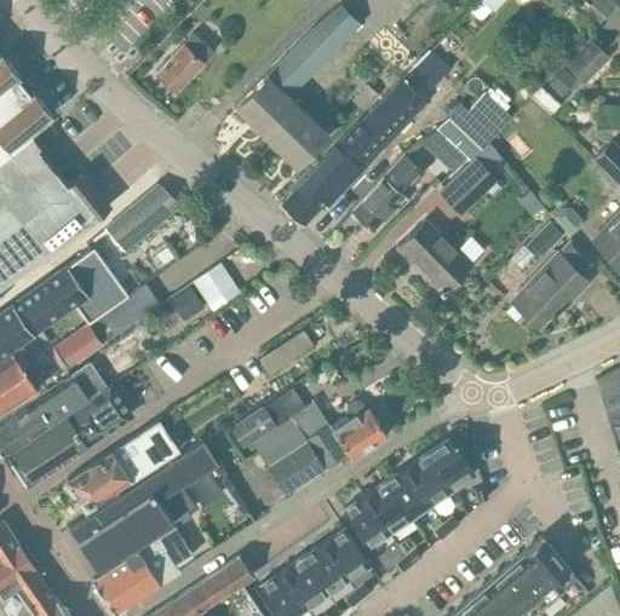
[(480,1),(469,12),(481,24),(492,11),(494,15),(505,0),(482,0),(481,3),(480,1)]
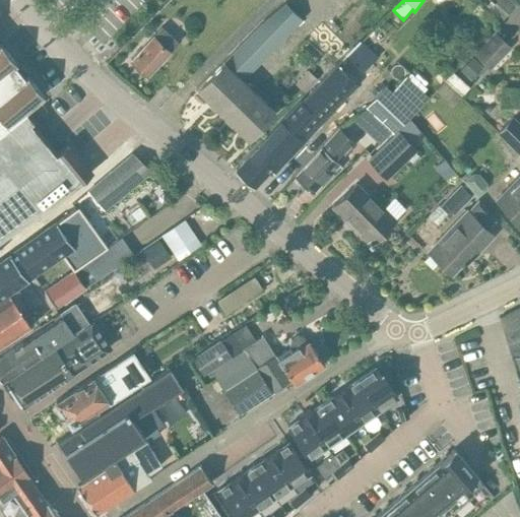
[(503,0),(499,0),(489,11),(501,22),(513,9),(503,0)]
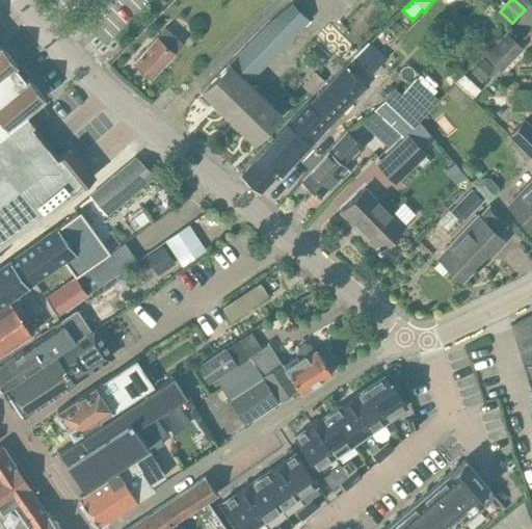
[(531,0),(517,0),(529,9),(531,4),(531,0)]
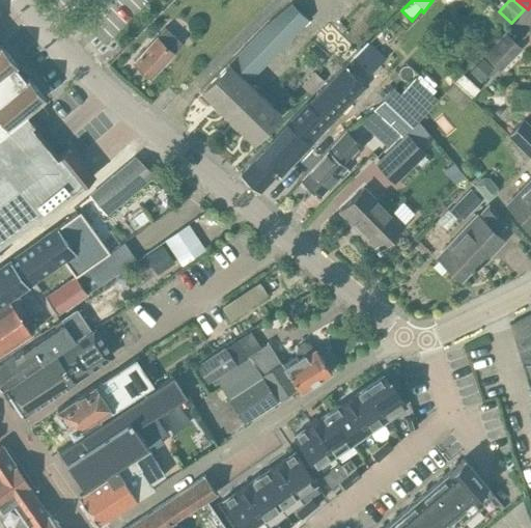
[(266,26),(228,63),(200,93),(226,117),(254,88),(250,84),(309,22),(291,5),(266,26)]
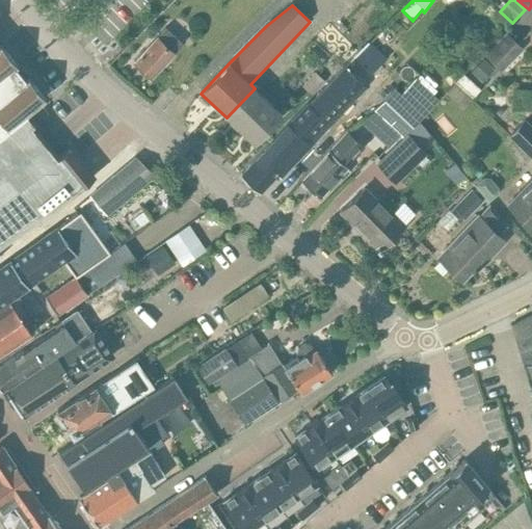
[(166,30),(134,63),(152,79),(183,46),(166,30)]
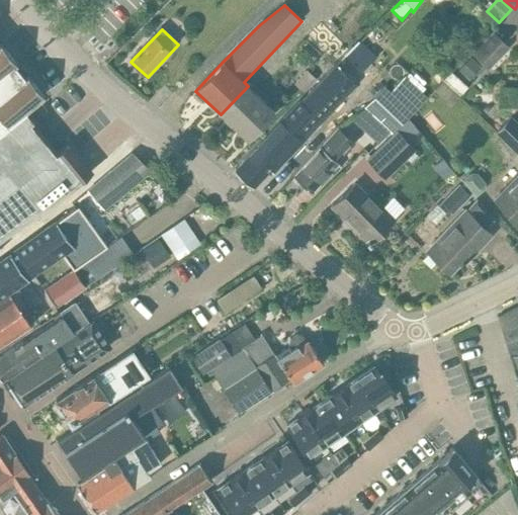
[(380,40),(370,30),(344,57),(362,74),(383,53),(376,45),(380,40)]
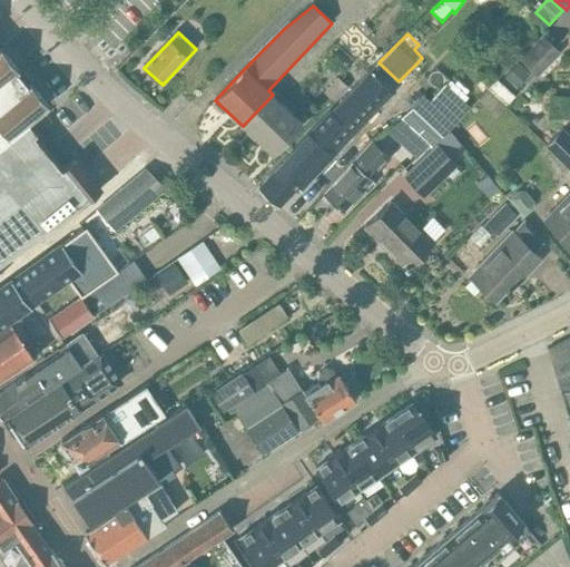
[(518,60),(519,61),(536,78),(537,79),(561,55),(542,36),(518,60)]
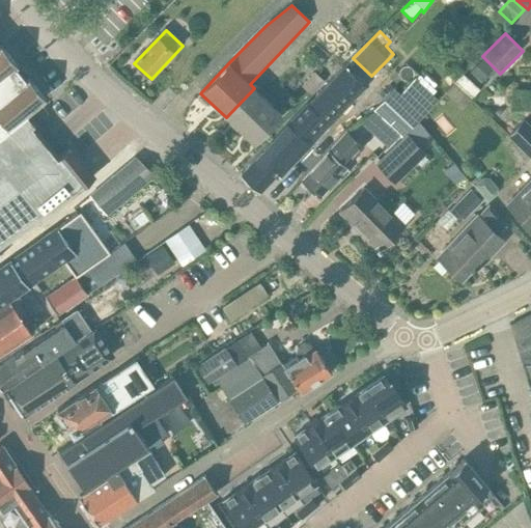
[(0,136),(28,114),(46,100),(45,98),(22,70),(0,42),(0,136)]
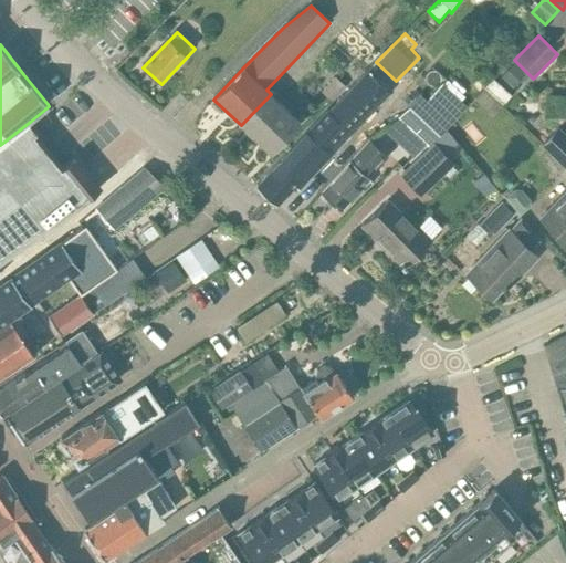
[(507,72),(501,79),(512,91),(520,83),(526,76),(514,65),(507,72)]
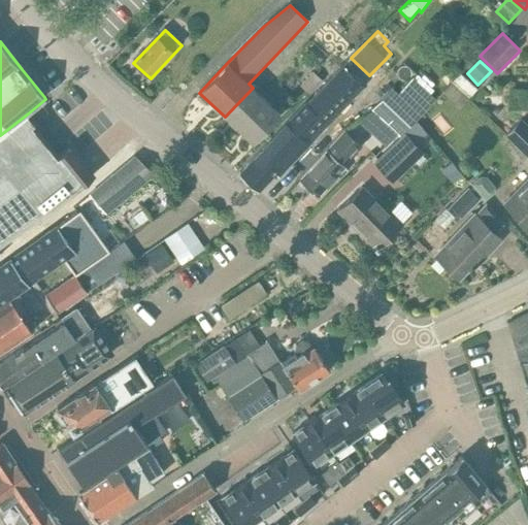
[(304,105),(239,175),(258,191),(309,135),(315,139),(362,89),(340,70),(306,106),(304,105)]
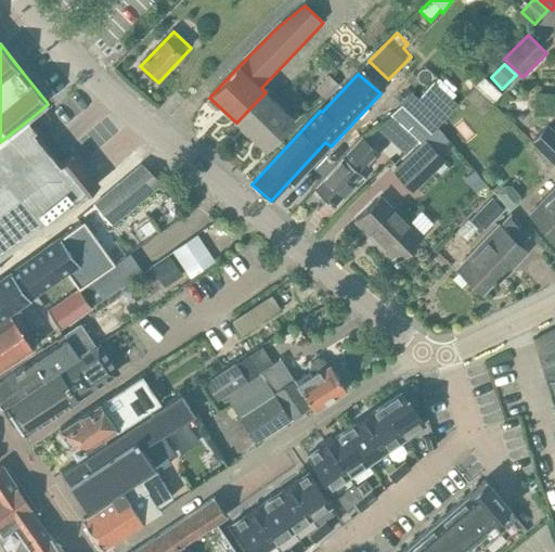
[(328,77),(314,92),(325,102),(339,87),(328,77)]
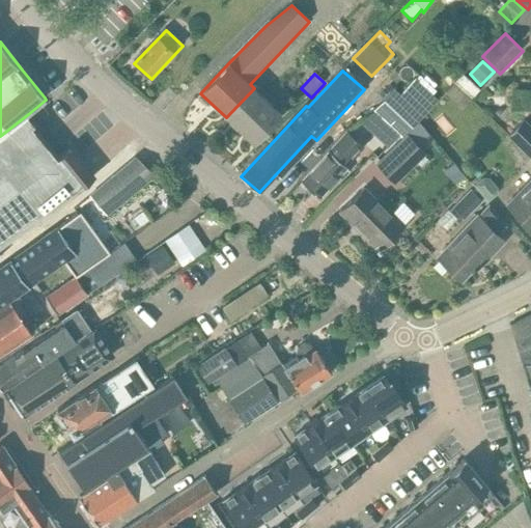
[(401,136),(435,100),(414,81),(399,95),(395,90),(374,113),(401,136)]
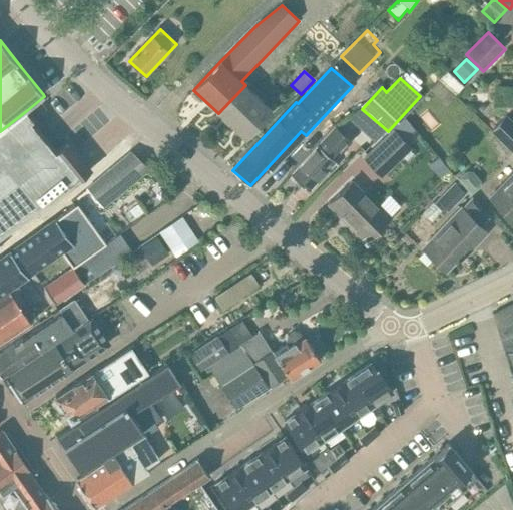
[(272,110),(245,85),(218,113),(244,139),(272,110)]
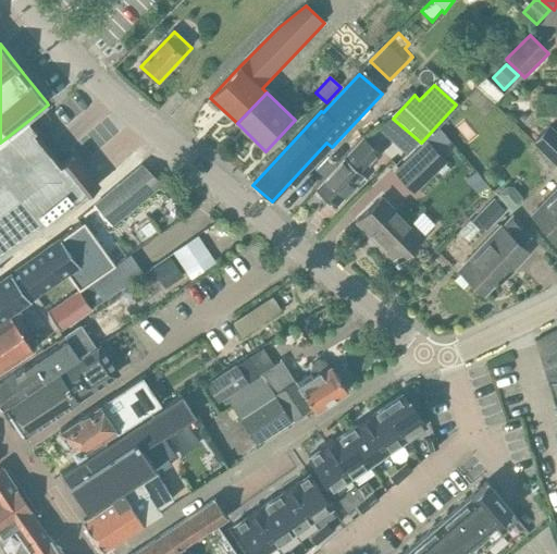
[(44,111),(34,120),(40,127),(50,120),(44,111)]
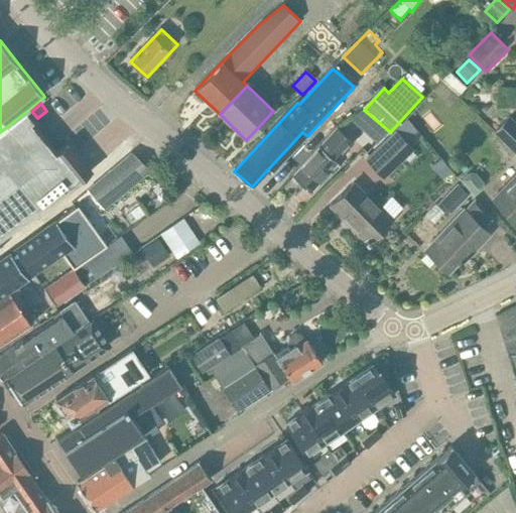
[(0,132),(0,241),(2,241),(27,222),(37,214),(38,217),(92,173),(87,167),(68,144),(56,154),(46,142),(36,129),(34,127),(37,125),(35,121),(34,121),(27,111),(0,132)]
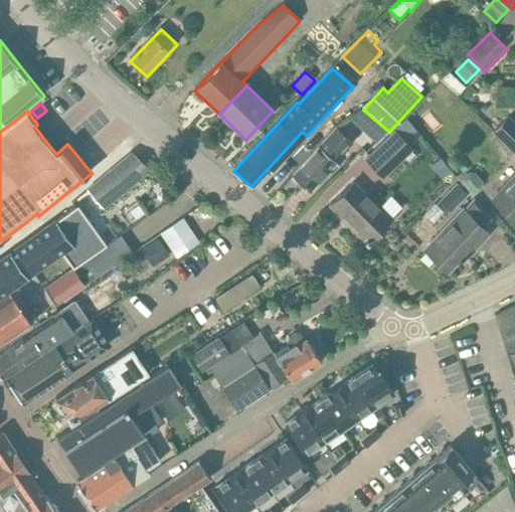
[(361,112),(348,120),(354,126),(365,115),(361,112)]
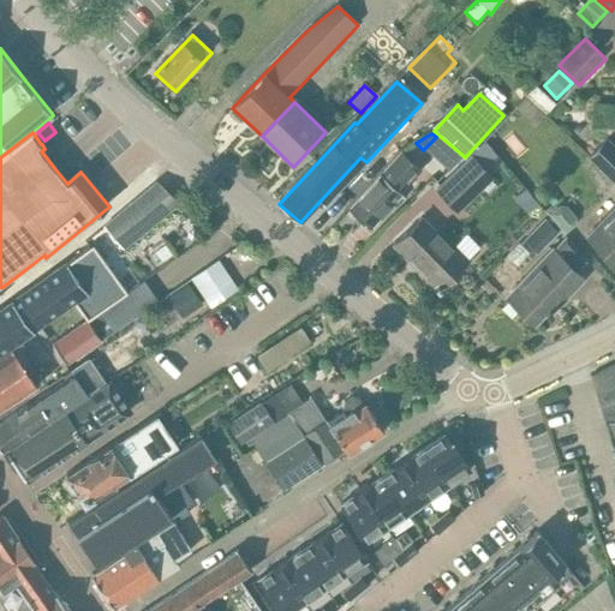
[(614,183),(614,180),(614,151),(605,142),(589,159),(614,183)]
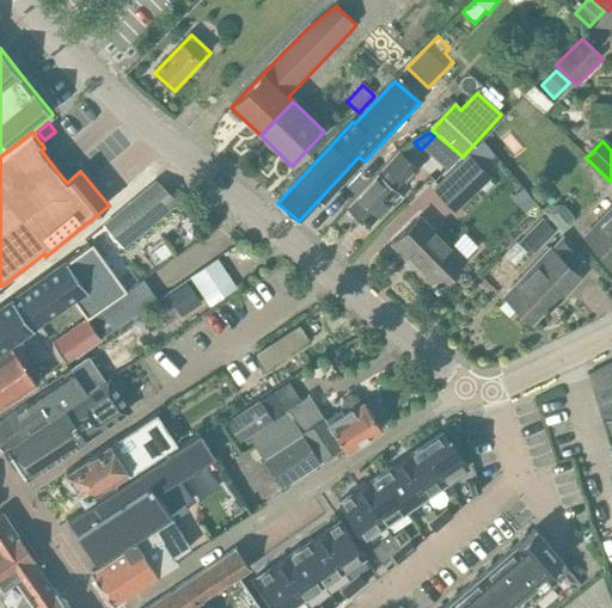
[(482,143),(469,157),(483,171),(496,158),(482,143)]
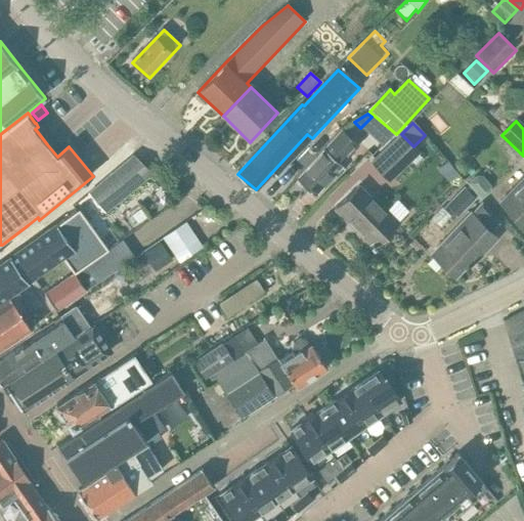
[(338,162),(354,142),(340,130),(296,178),(315,197),(334,176),(337,179),(345,171),(342,168),(343,166),(338,162)]
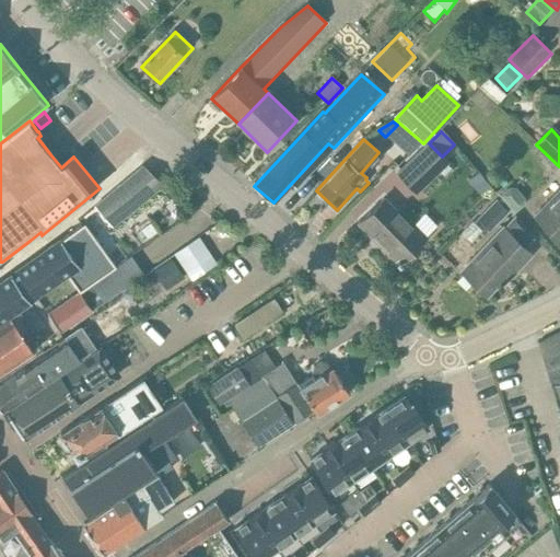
[(416,194),(447,163),(442,157),(429,143),(397,174),(416,194)]
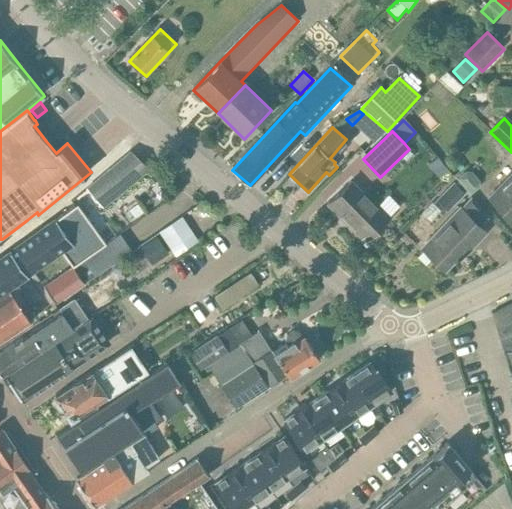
[(149,171),(148,171),(130,154),(87,190),(102,209),(149,171)]
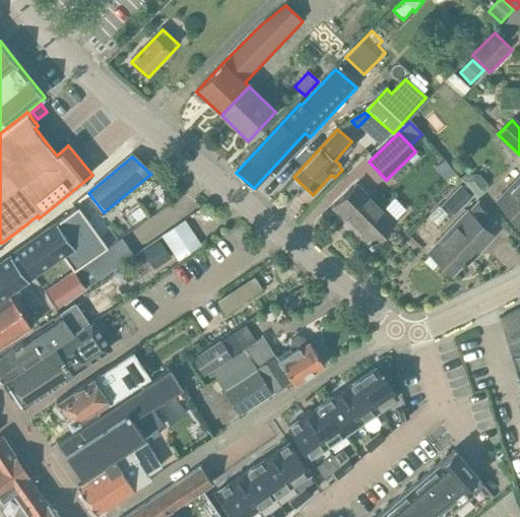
[(477,199),(485,192),(486,186),(478,176),(472,176),(464,183),(477,199)]
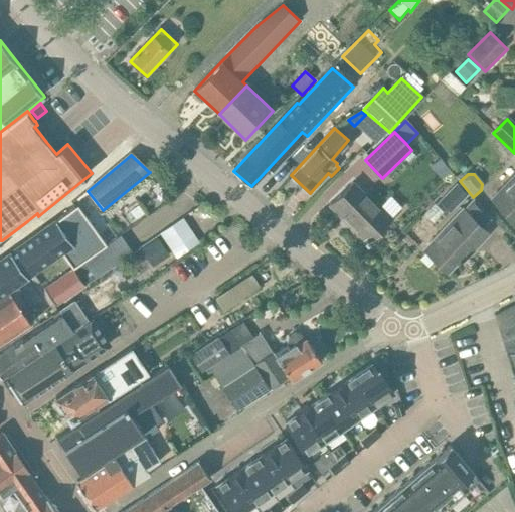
[(514,176),(494,198),(491,201),(514,223),(514,176)]
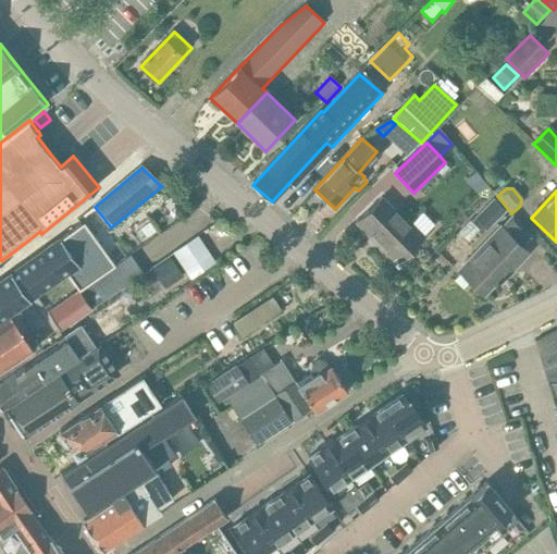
[(395,210),(383,198),(356,224),(396,266),(425,236),(397,208),(395,210)]
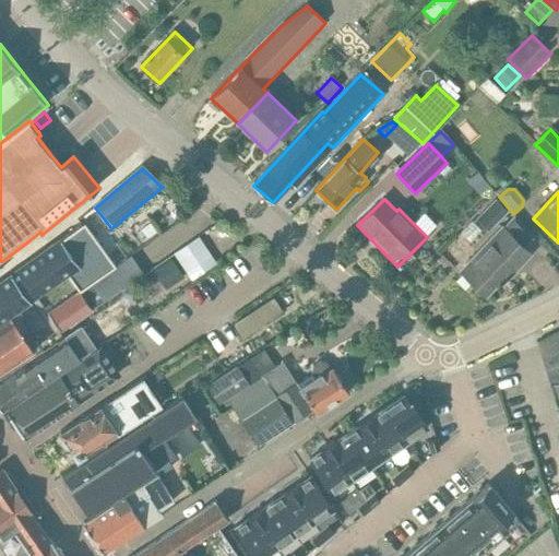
[(476,221),(489,234),(508,214),(495,201),(476,221)]
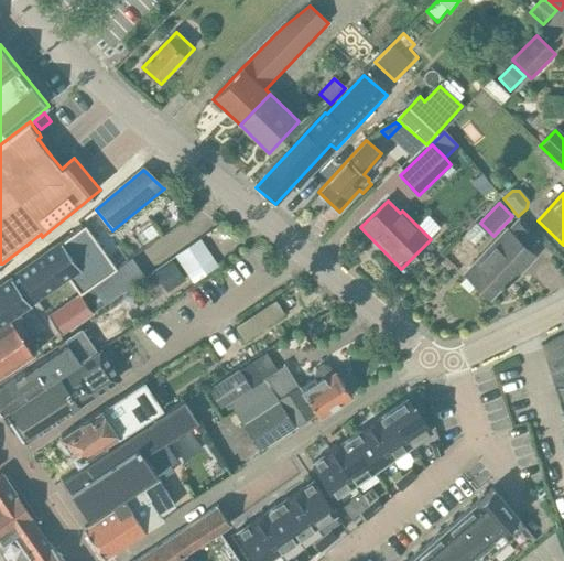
[(534,258),(528,251),(538,241),(519,219),(507,232),(506,230),(464,274),(488,299),(517,269),(520,272),(534,258)]
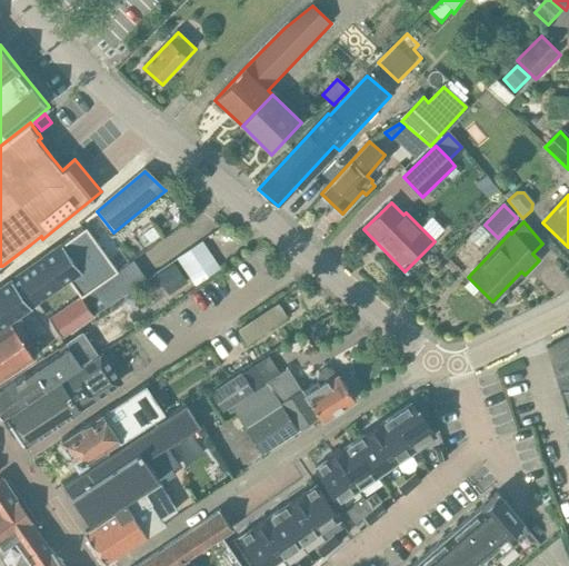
[(20,297),(30,310),(45,299),(69,283),(79,298),(90,290),(116,272),(115,272),(86,230),(46,257),(56,272),(20,297)]
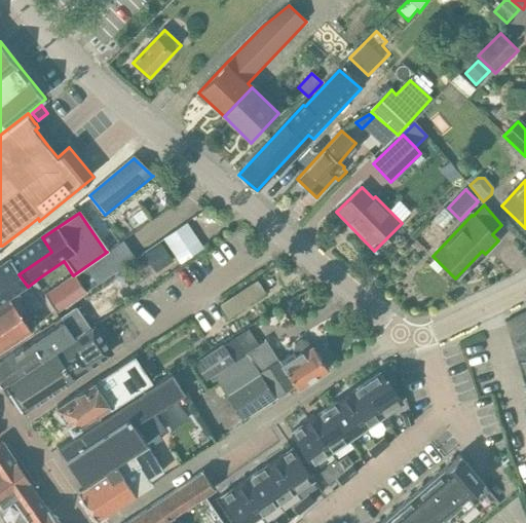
[(0,304),(28,287),(19,274),(51,252),(42,237),(0,267),(0,304)]
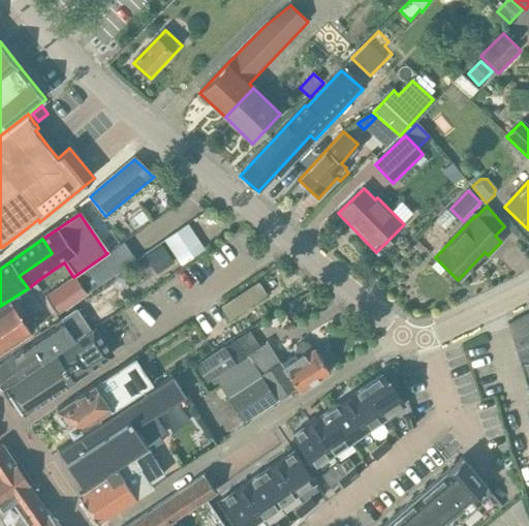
[(58,316),(87,296),(86,295),(73,277),(45,298),(58,316)]
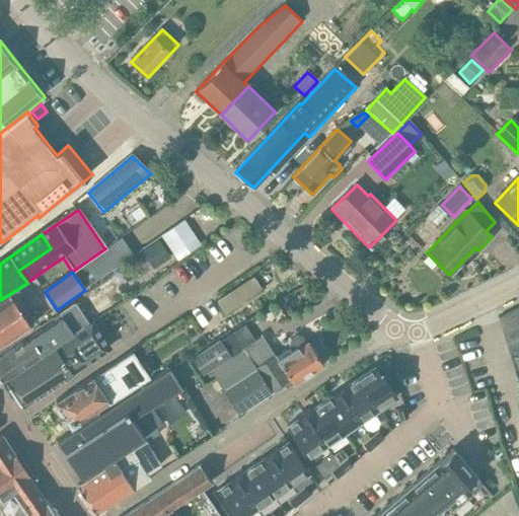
[(253,279),(219,300),(217,302),(225,314),(262,291),(253,279)]
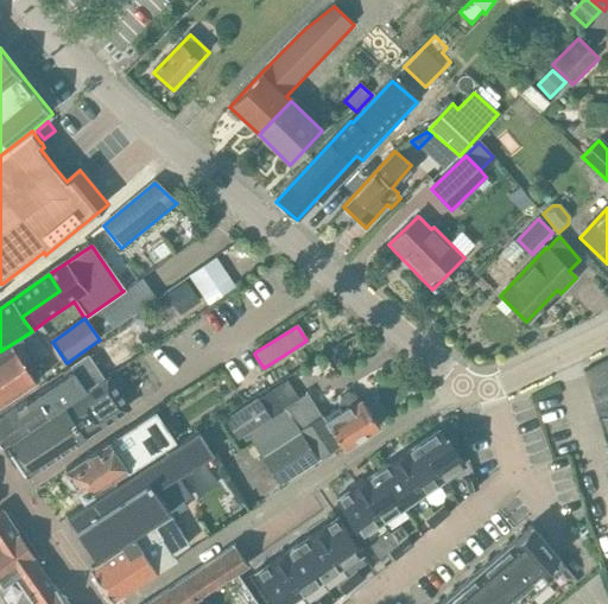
[(20,341),(0,355),(0,406),(43,377),(35,364),(36,363),(20,341)]
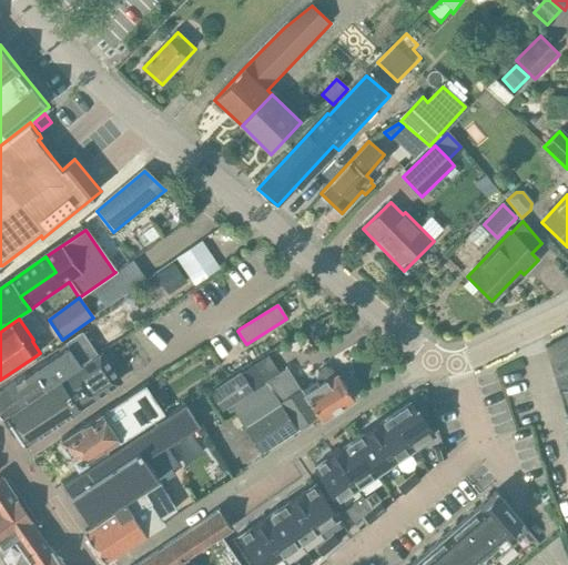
[(60,353),(23,377),(0,393),(0,416),(2,420),(4,419),(6,419),(102,352),(95,354),(81,333),(57,350),(60,353)]
